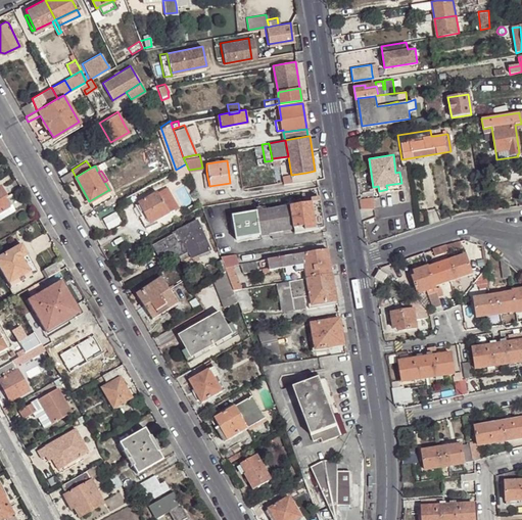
[(306,179),(305,173),(291,175),(292,181),(306,179)]
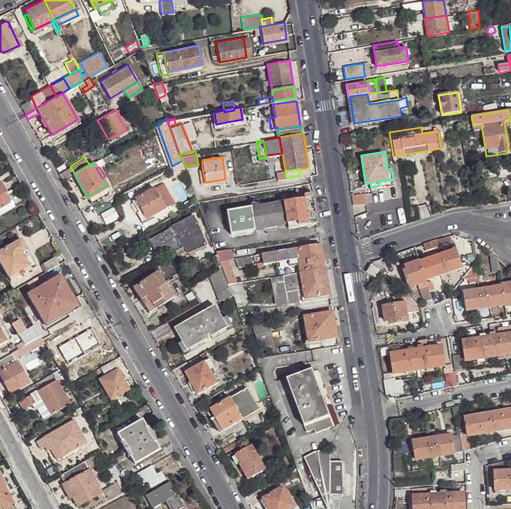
[(106,186),(87,197),(91,203),(109,193),(106,186)]
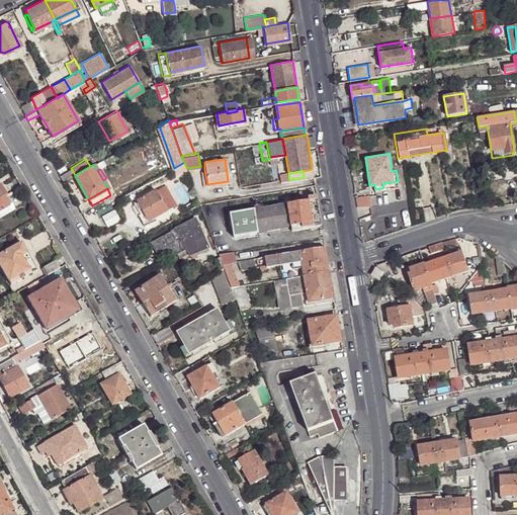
[(138,199),(145,210),(149,219),(167,207),(157,188),(138,199)]
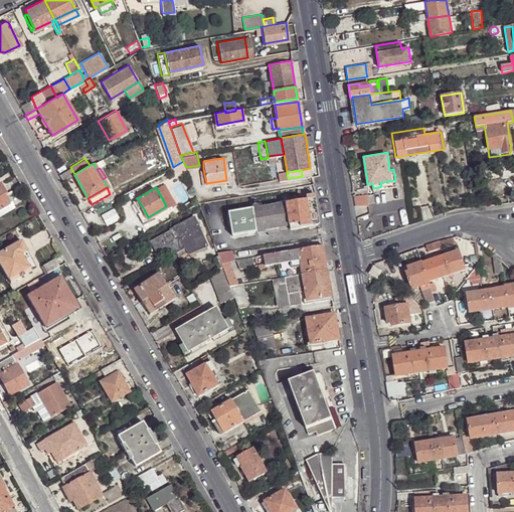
[(5,203),(0,205),(0,213),(13,206),(5,191),(0,194),(5,203)]
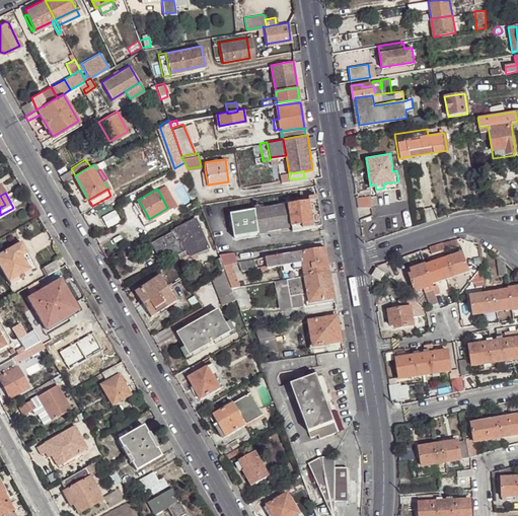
[(369,194),(355,197),(357,206),(364,205),(370,206),(369,194)]
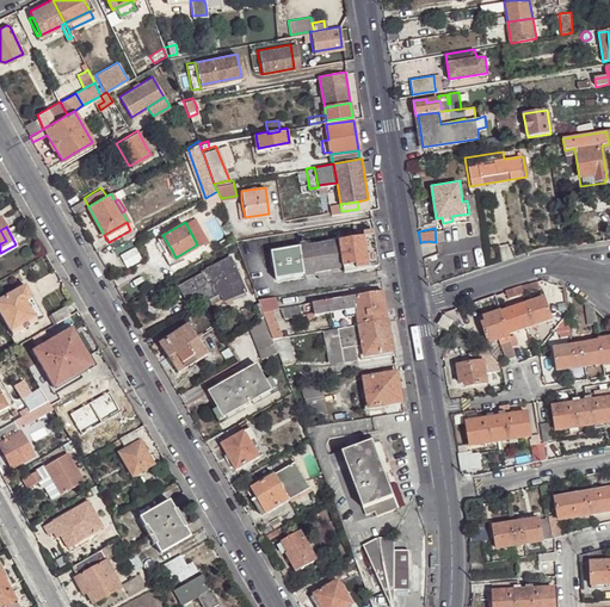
[(373,229),(363,230),(369,265),(379,264),(373,229)]
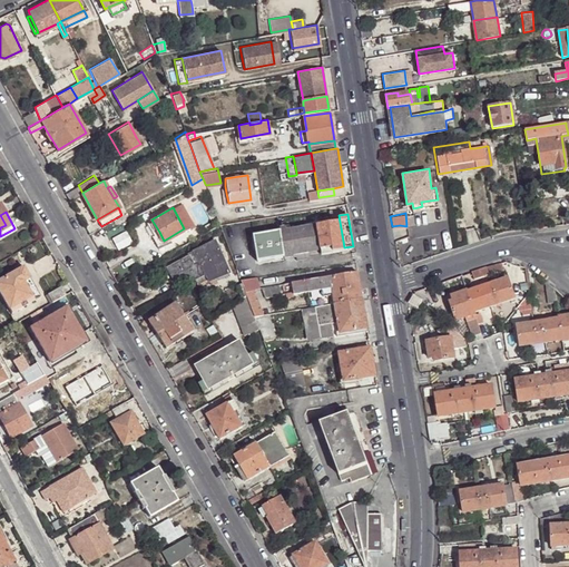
[(344,247),(339,215),(326,216),(326,221),(315,223),(320,247),(321,252),(344,247)]
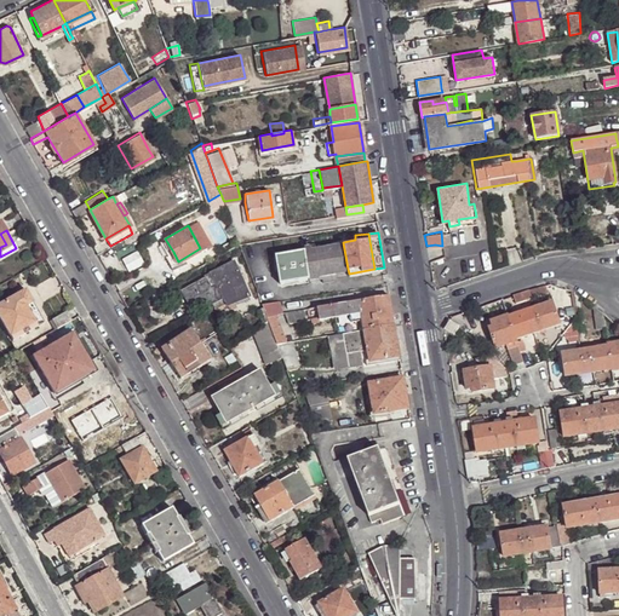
[(167,255),(173,252),(165,239),(160,241),(167,255)]
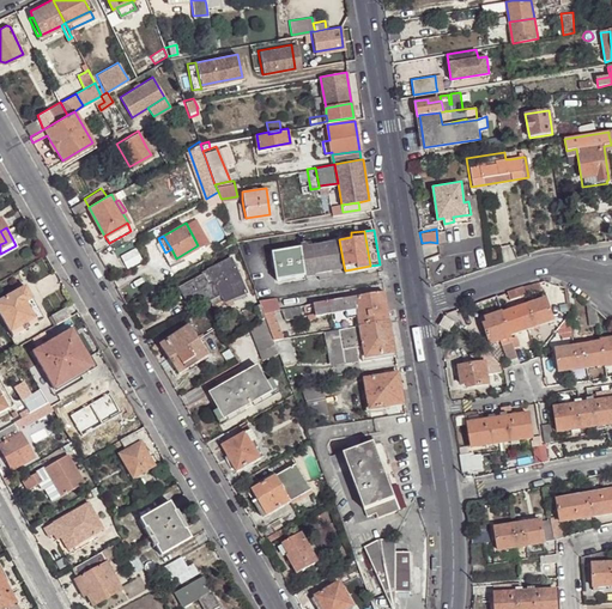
[(344,266),(339,239),(308,244),(308,242),(300,243),(301,244),(304,273),(306,275),(314,274),(314,270),(344,266)]
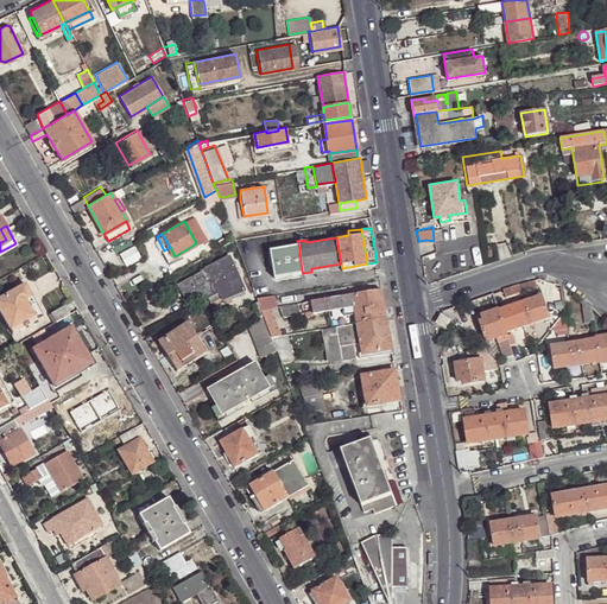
[(274,275),(302,271),(298,242),(270,247),(274,275)]
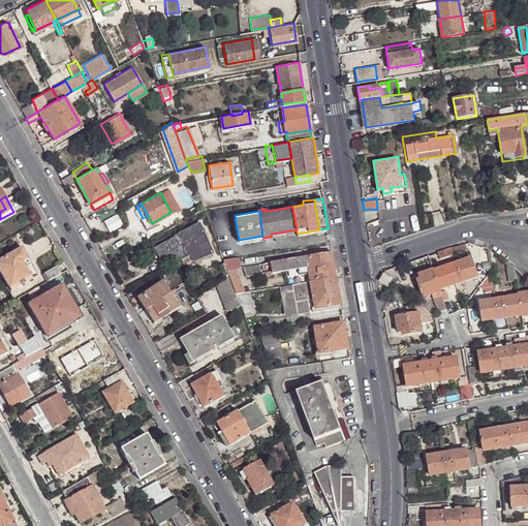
[(199,220),(174,234),(178,242),(182,240),(188,251),(187,251),(190,256),(212,248),(199,220)]
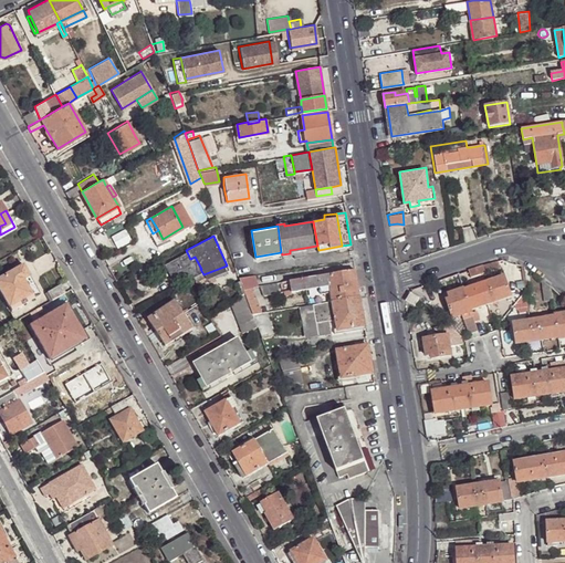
[(190,259),(186,250),(164,262),(171,277),(187,269),(190,274),(200,269),(201,269),(195,257),(190,259)]
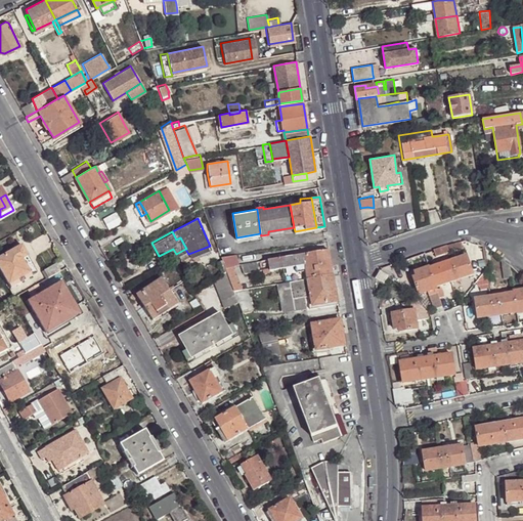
[(147,243),(144,236),(119,252),(128,267),(140,260),(135,250),(147,243)]
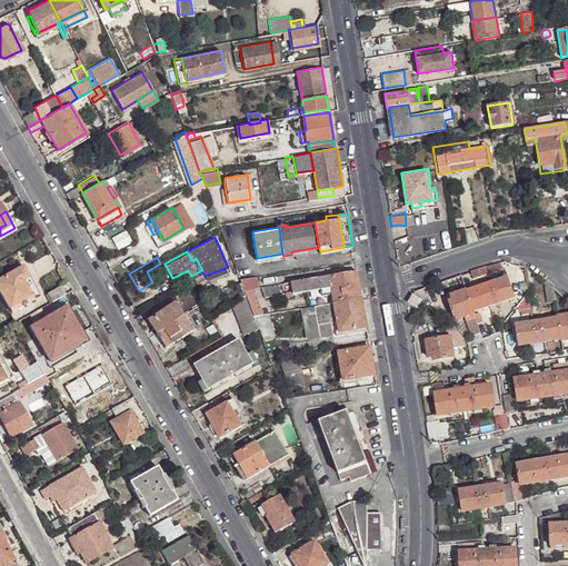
[(0,289),(9,306),(18,300),(31,293),(22,278),(29,275),(23,264),(0,276),(0,289)]
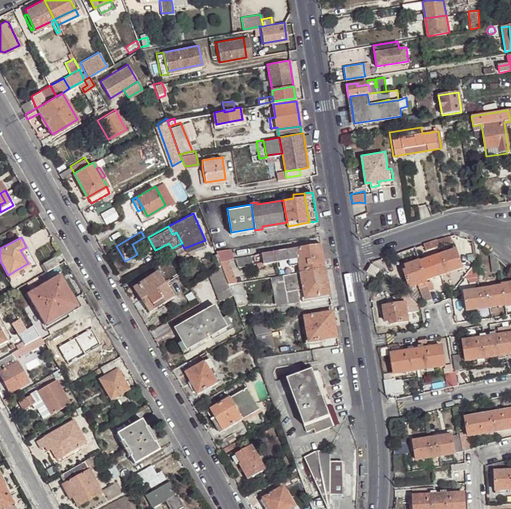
[(422,239),(423,248),(451,246),(450,237),(422,239)]
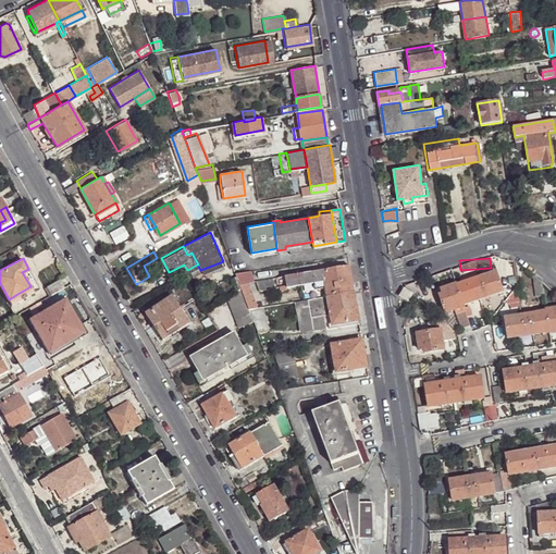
[(225,266),(223,261),(200,270),(201,272),(209,270),(210,271),(225,266)]
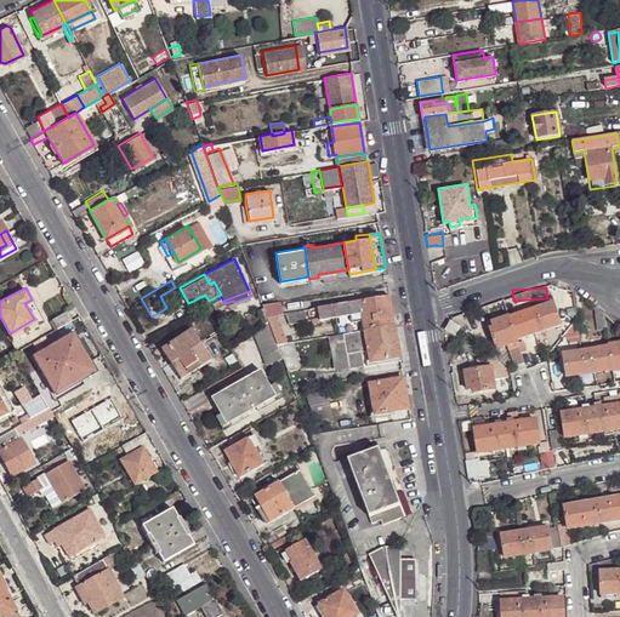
[(363,327),(394,323),(390,295),(359,300),(360,312),(363,327)]
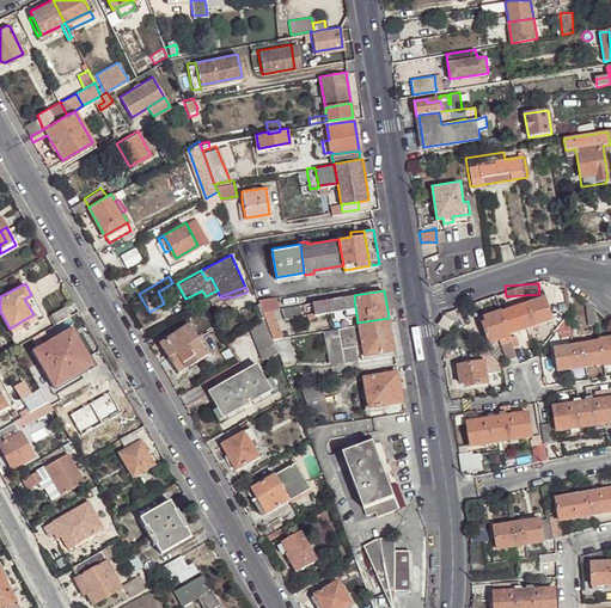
[(551,315),(543,294),(501,309),(500,307),(483,314),(484,318),(481,319),(488,341),(499,336),(506,357),(515,355),(518,361),(527,357),(520,338),(512,342),(508,331),(551,315)]
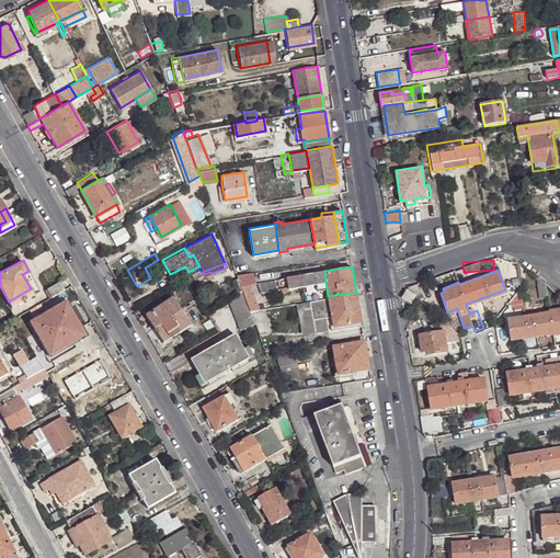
[(18,296),(20,300),(40,289),(29,271),(22,274),(31,288),(18,296)]
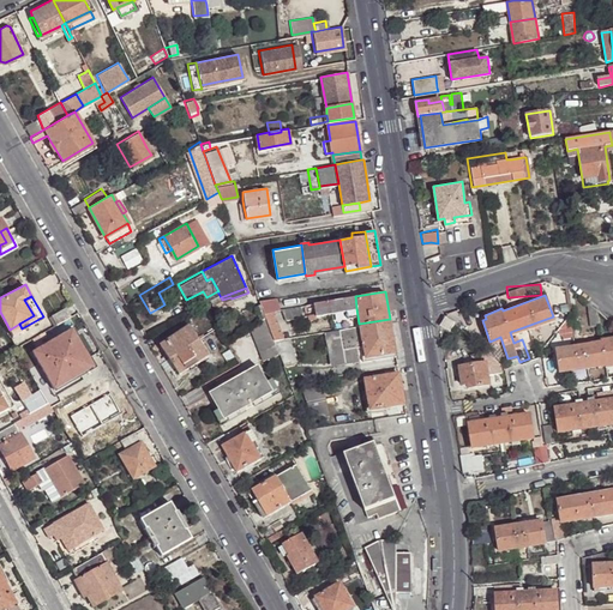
[(280,308),(276,296),(258,300),(259,303),(264,315),(272,338),(283,337),(274,309),(280,308)]
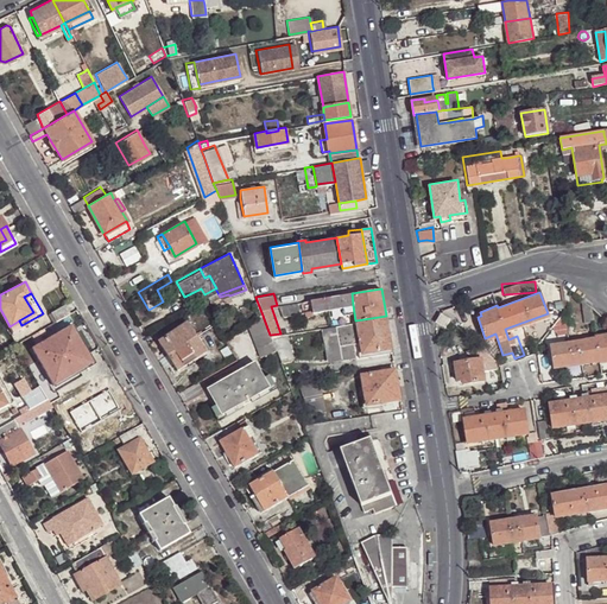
[(353,305),(352,293),(310,299),(311,306),(311,309),(313,311),(353,305)]
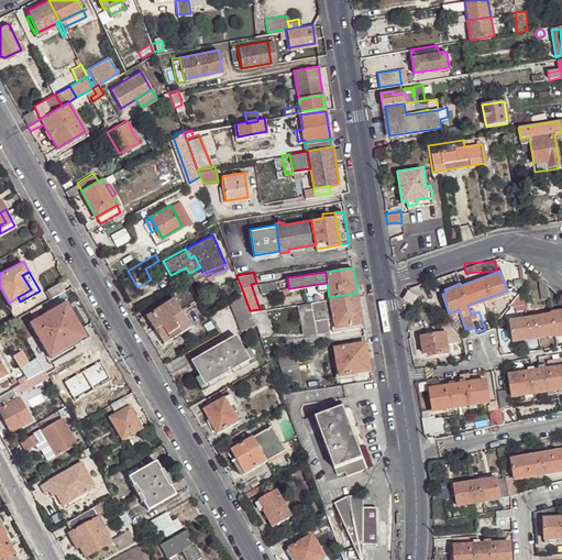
[(547,283),(538,275),(540,297),(549,296),(547,283)]
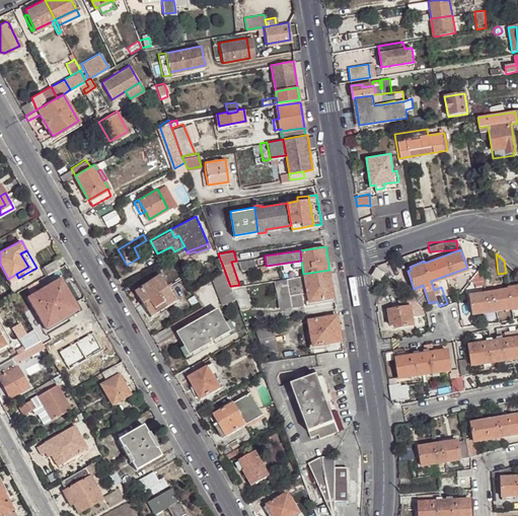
[(223,267),(219,256),(215,258),(219,269),(223,267)]
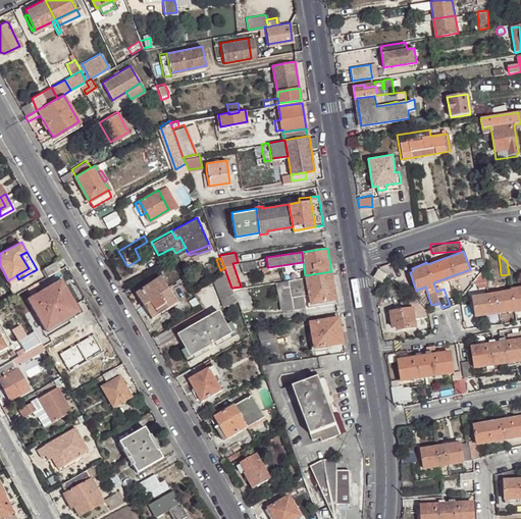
[(58,268),(59,267),(55,259),(43,266),(47,274),(58,268)]
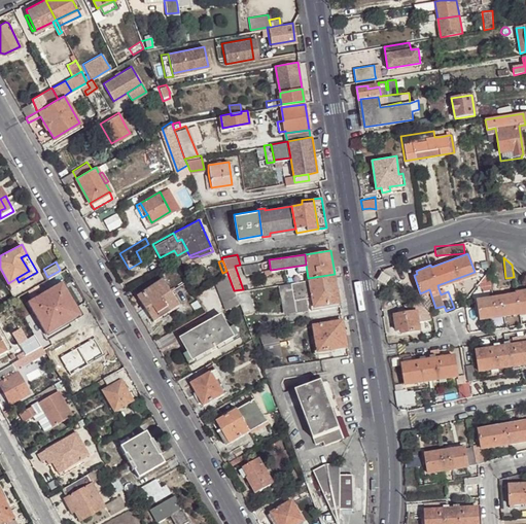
[(241,265),(245,273),(259,271),(257,262),(241,265)]
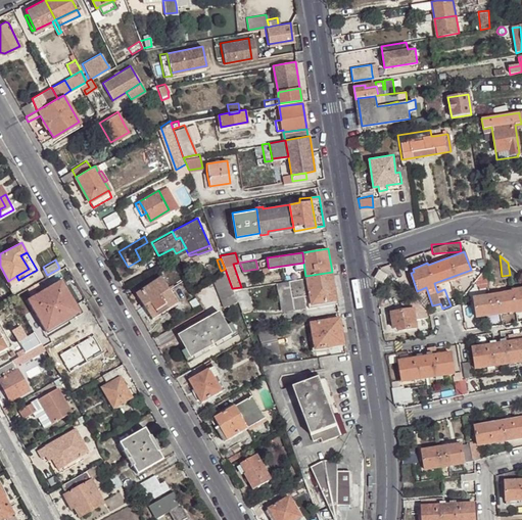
[(239,263),(238,263),(233,264),(241,287),(245,286),(249,286),(243,271),(239,263)]
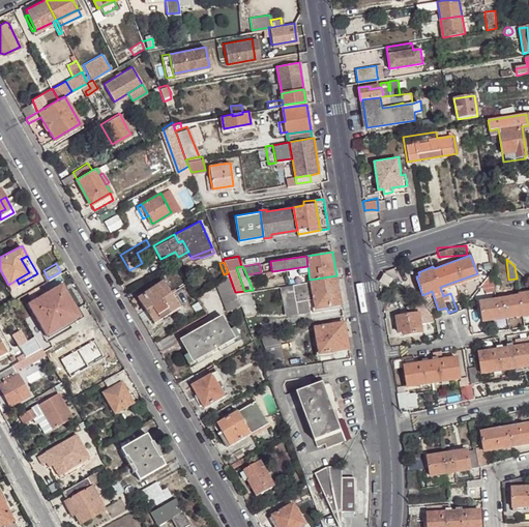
[(75,281),(66,268),(60,271),(59,272),(66,286),(75,281)]
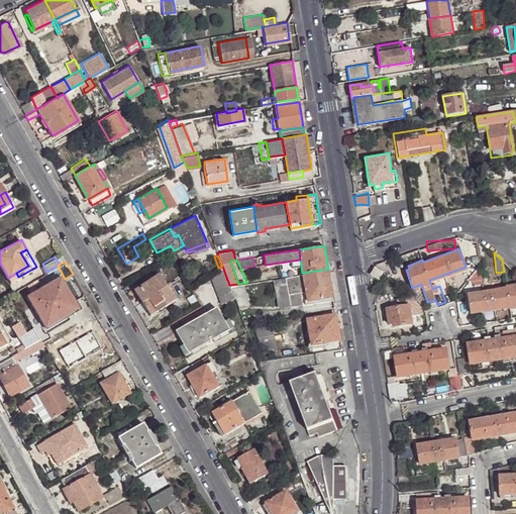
[(382,269),(375,265),(370,272),(378,276),(382,269)]
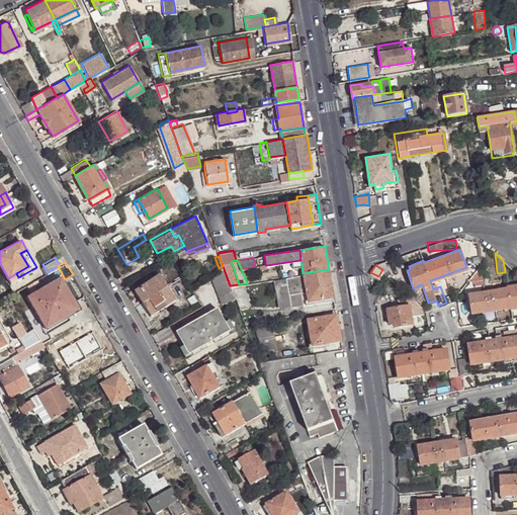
[(232,290),(230,285),(223,266),(219,268),(209,273),(219,296),(232,290)]
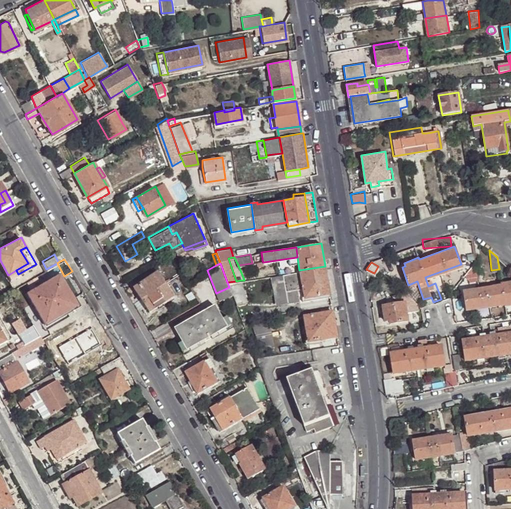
[(330,296),(325,266),(299,270),(302,287),(305,300),(330,296)]
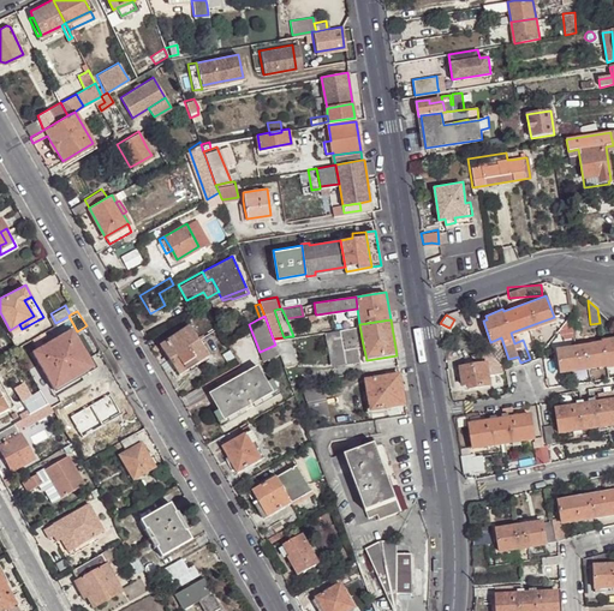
[(363,345),(359,324),(339,328),(343,347),(358,346),(363,345)]
